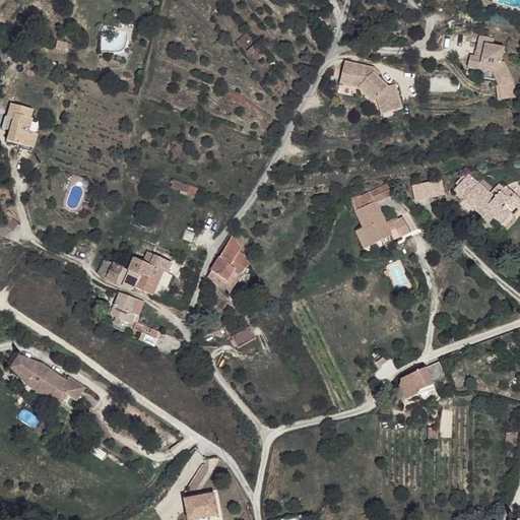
[(491,35),(476,33),(473,48),(475,49),(473,54),(468,53),(465,65),(491,69),(497,83),(510,77),(501,59),(498,59),(501,44),(490,42),(491,35)]
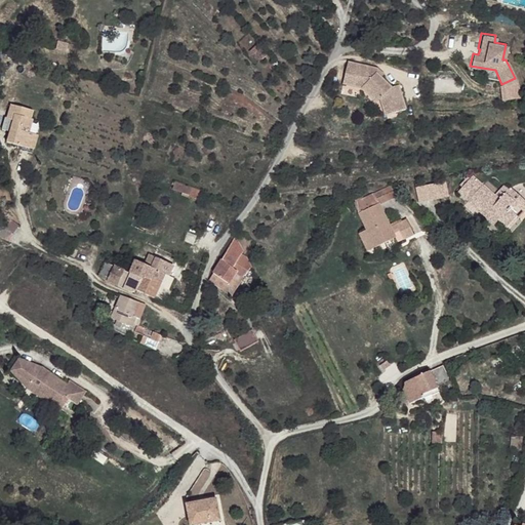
[(374,67),(346,61),(340,82),(360,87),(364,83),(378,98),(384,115),(404,108),(397,85),(390,86),(373,72),(374,67)]
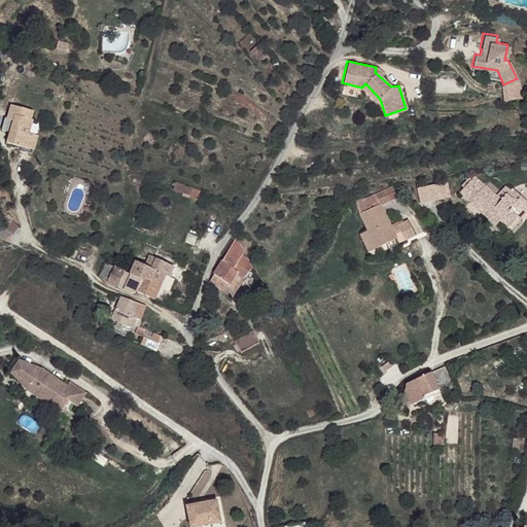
[(365,83),(361,88),(377,102),(380,99),(365,83)]
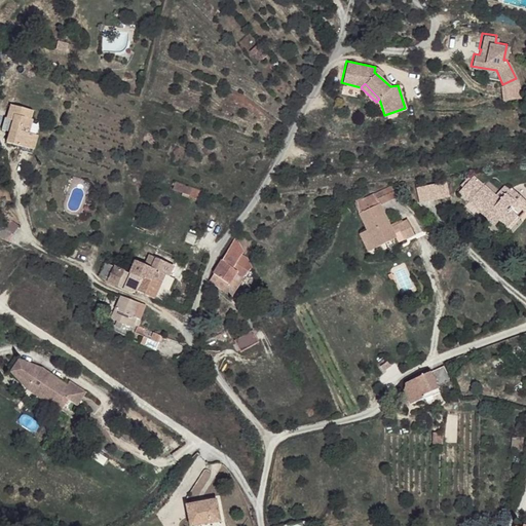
[(10,105),(9,108),(32,114),(33,112),(10,105)]
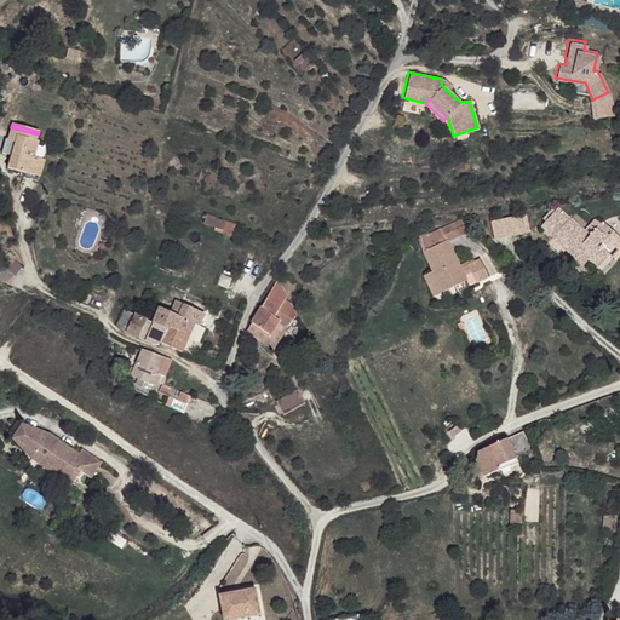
[(38,135),(11,127),(5,142),(15,144),(6,166),(7,170),(24,176),(23,179),(36,184),(46,155),(35,151),(38,142),(35,141),(38,135)]
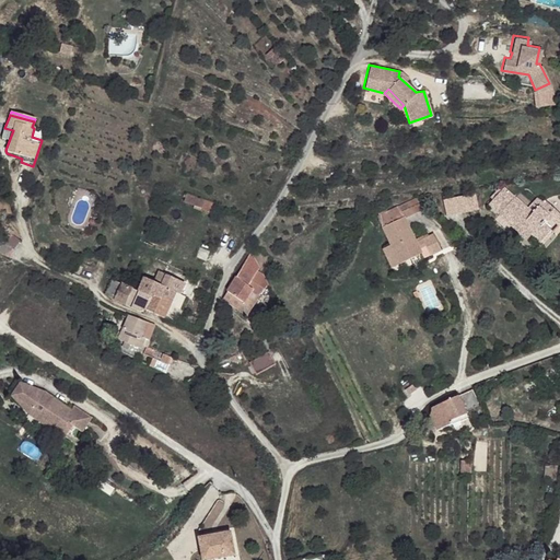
[(502,186),(487,202),(514,229),(520,223),(537,237),(544,230),(536,223),(549,210),(539,200),(538,202),(534,199),(526,207),(502,186)]
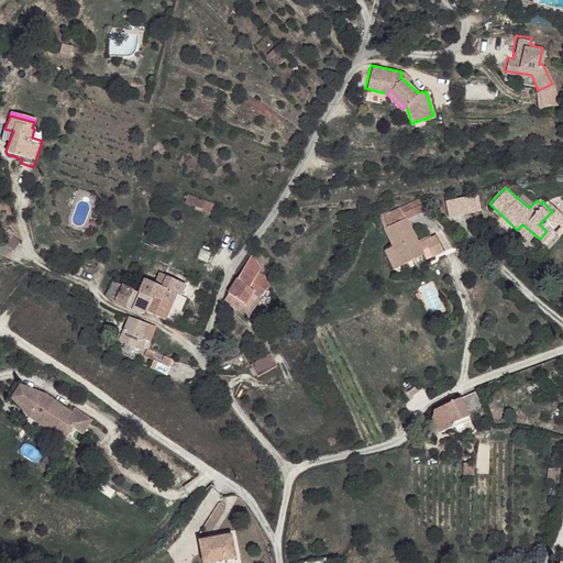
[(478,194),(450,205),(452,220),(482,209),(478,194)]
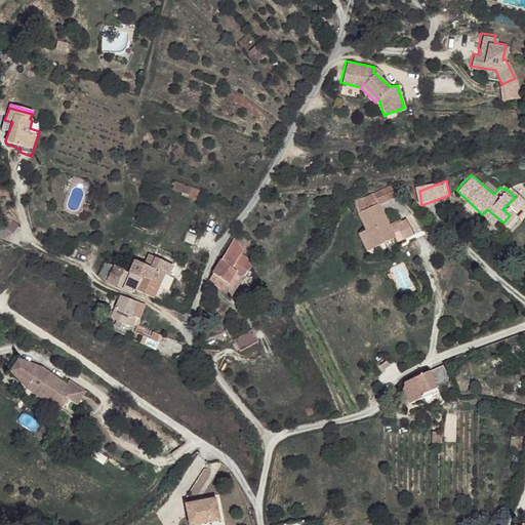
[(192,189),(173,182),(172,186),(174,187),(173,190),(190,196),(192,189)]
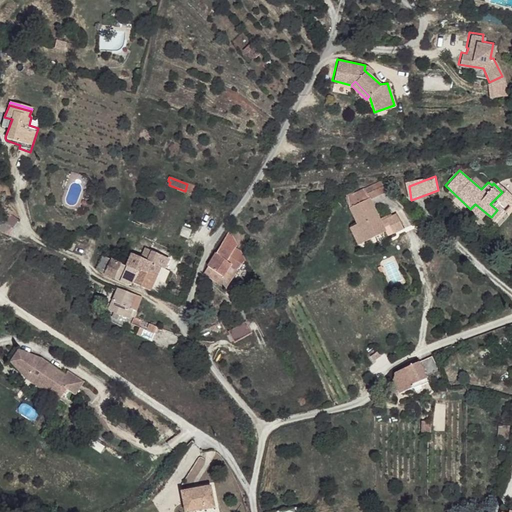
[(379,180),(363,187),(368,197),(383,190),(379,180)]
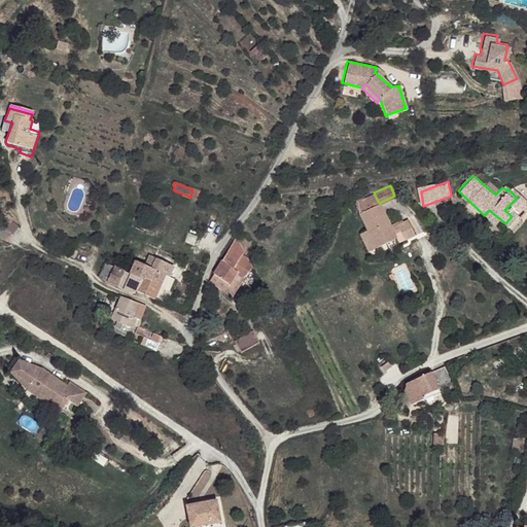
[(190,197),(189,199),(201,203),(204,194),(192,189),(190,197)]
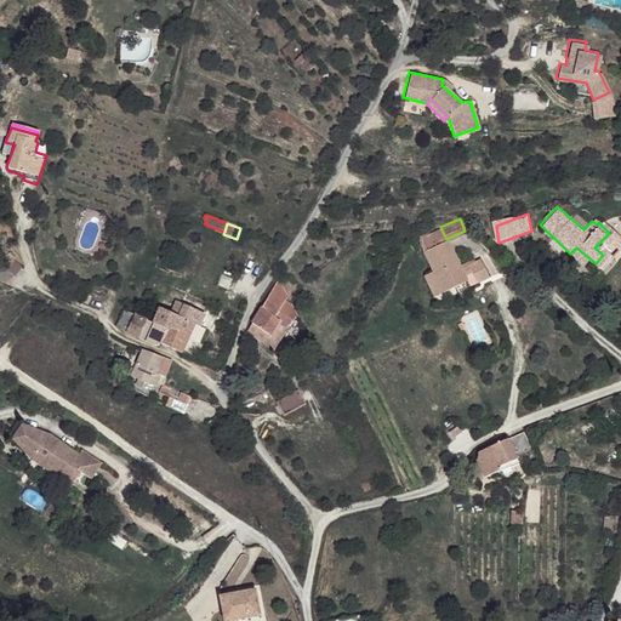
[(440,227),(417,238),(423,250),(446,239),(440,227)]
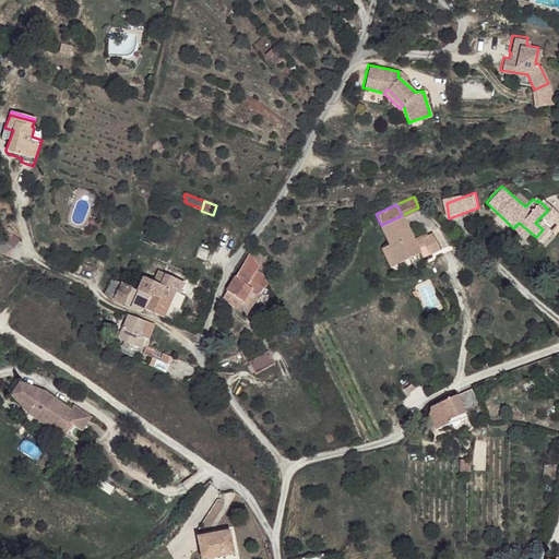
[(548,210),(535,223),(543,229),(546,233),(558,218),(548,210)]
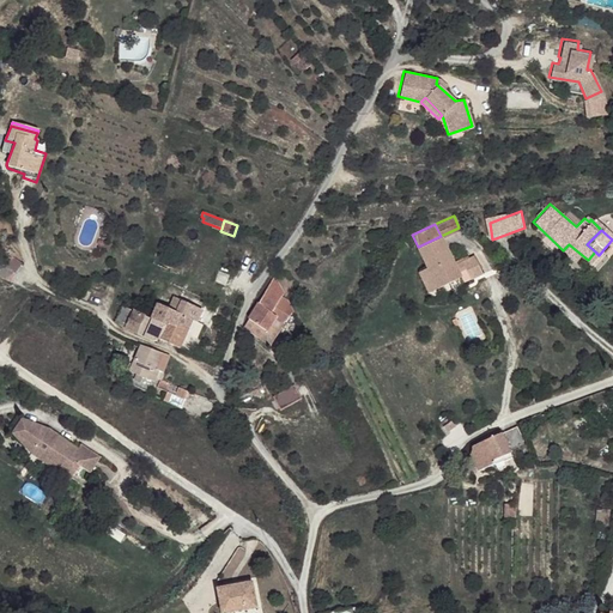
[(441,236),(418,247),(428,268),(438,290),(462,278),(460,273),(467,269),(472,279),(484,273),(474,254),(468,258),(455,263),(454,260),(441,236)]
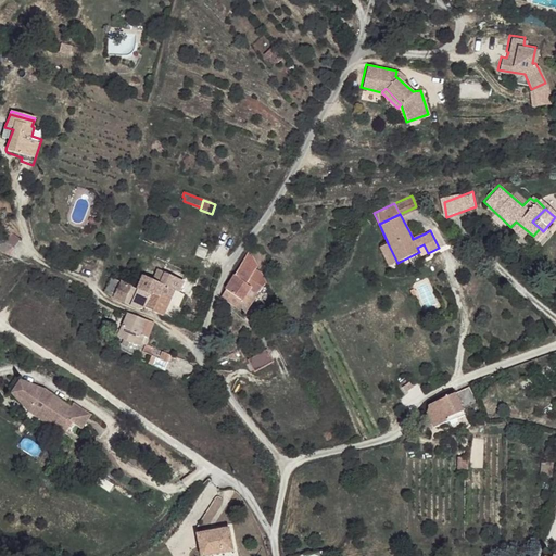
[(516,222),(510,227),(527,242),(533,236),(516,222)]
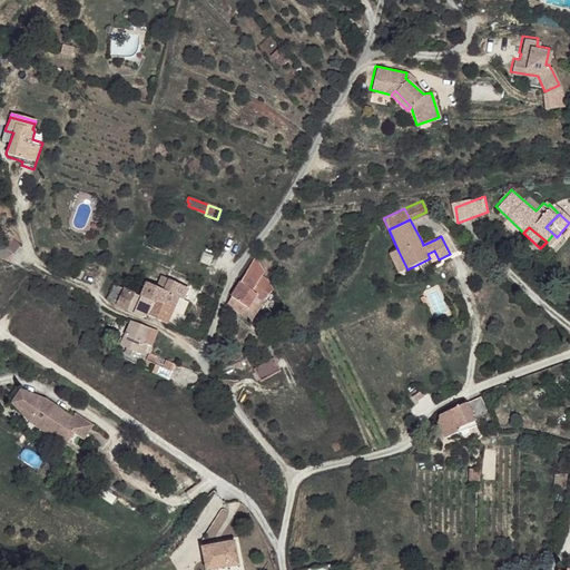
[(0,242),(0,247),(13,255),(21,242),(5,234),(0,242)]
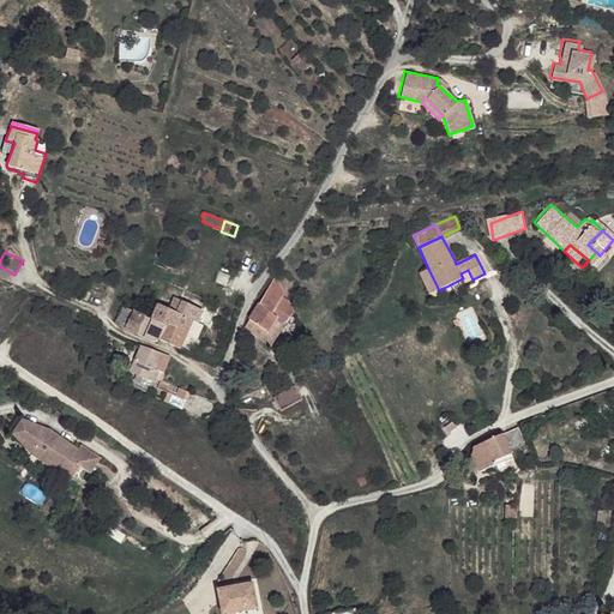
[(468,254),(455,260),(456,264),(469,258),(468,254)]
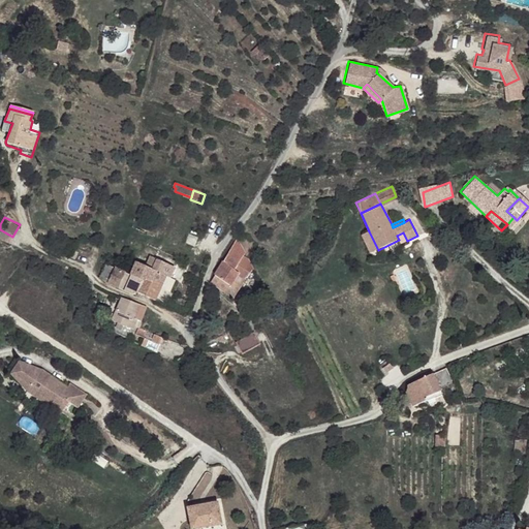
[(369,231),(366,234),(375,252),(378,250),(369,231)]
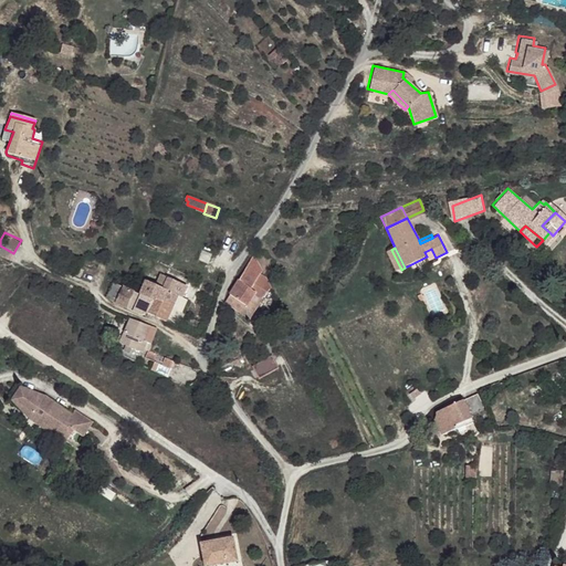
[(391,250),(387,252),(397,271),(401,270),(391,250)]
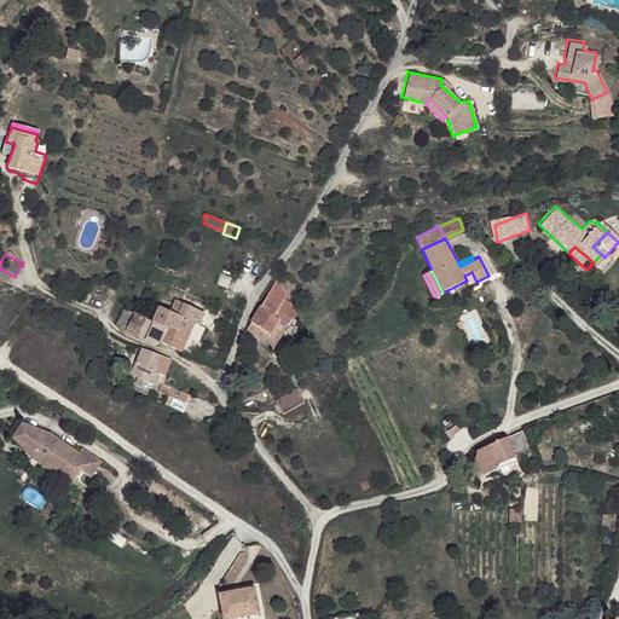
[(255,316),(252,322),(270,334),(279,323),(284,325),(296,314),(289,301),(282,299),(284,293),(277,278),(261,308),(255,316)]
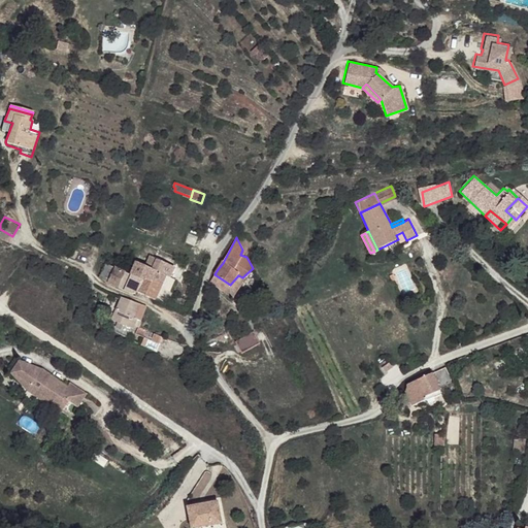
[(136,262),(130,275),(141,281),(151,285),(146,296),(154,300),(165,275),(169,266),(152,258),(151,260),(144,257),(140,265),(136,262)]
